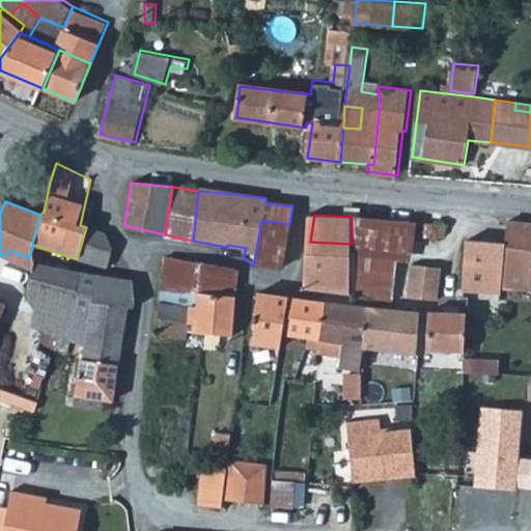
[(352,217),(352,244),(352,253),(370,256),(396,260),(392,302),(402,304),(407,263),(412,223),(352,217)]
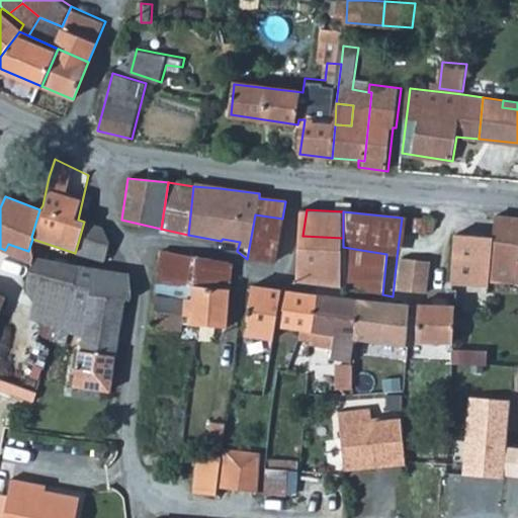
[(255,214),(247,259),(276,263),(282,219),(255,214)]
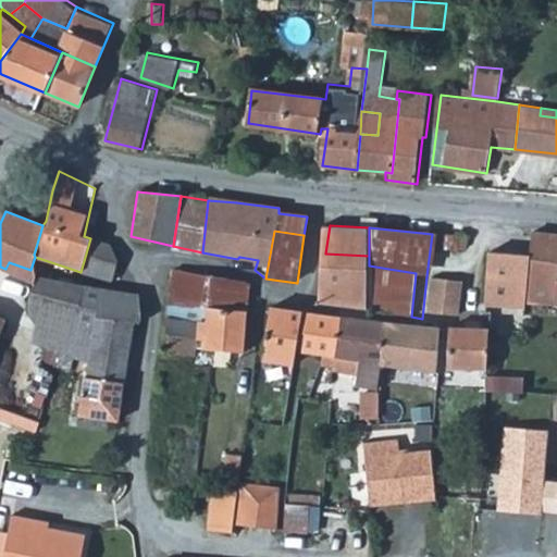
[(556,235),(530,232),(530,239),(528,256),(530,256),(525,305),(552,306),(553,305),(556,305),(556,235)]
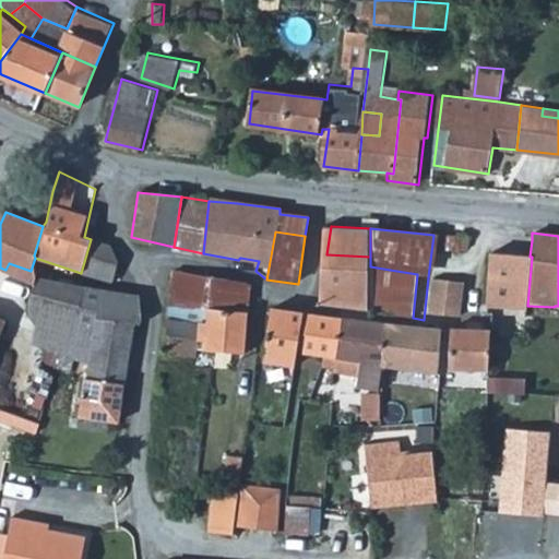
[(110,246),(91,239),(81,273),(111,283),(117,262),(110,246)]
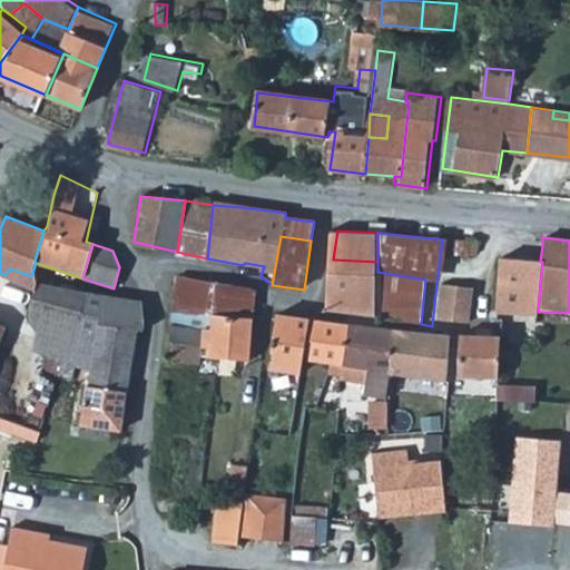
[(112,251),(119,267),(123,257),(118,252),(112,251)]
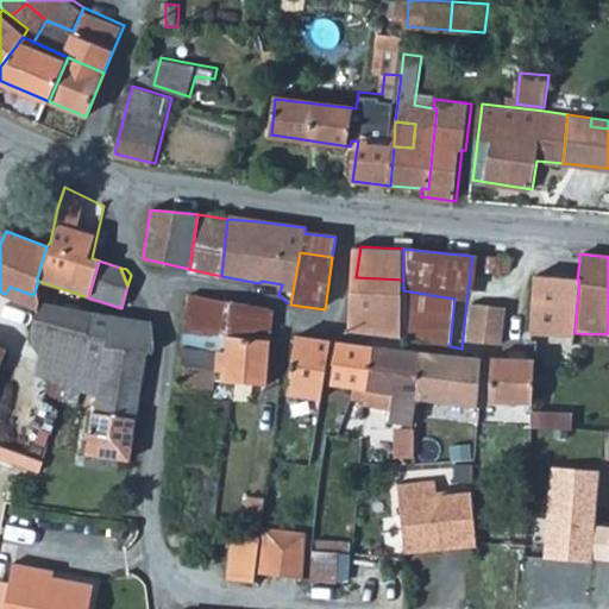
[(356,277),(349,328),(374,334),(403,341),(403,290),(403,280),(356,277)]
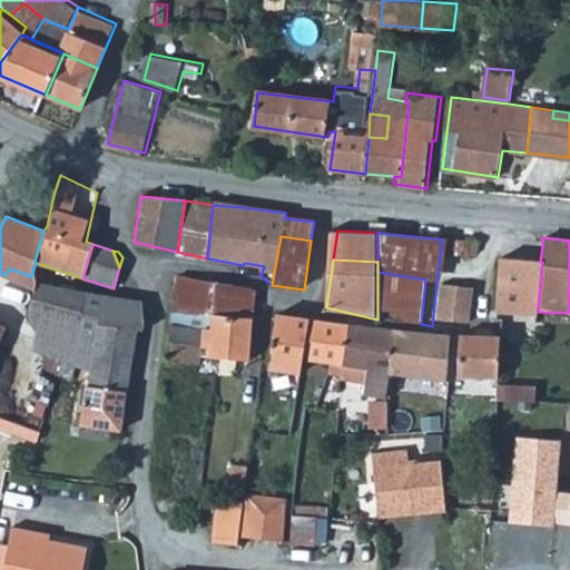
[(542,262),(540,262),(498,259),(495,313),(538,312),(542,262)]
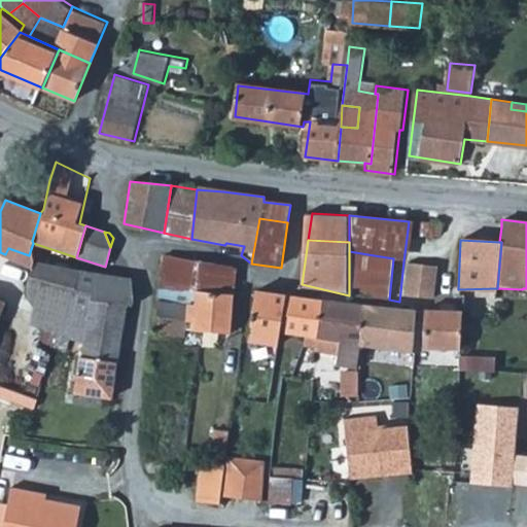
[(8,248),(5,254),(32,264),(34,261),(33,243),(29,255),(8,248)]
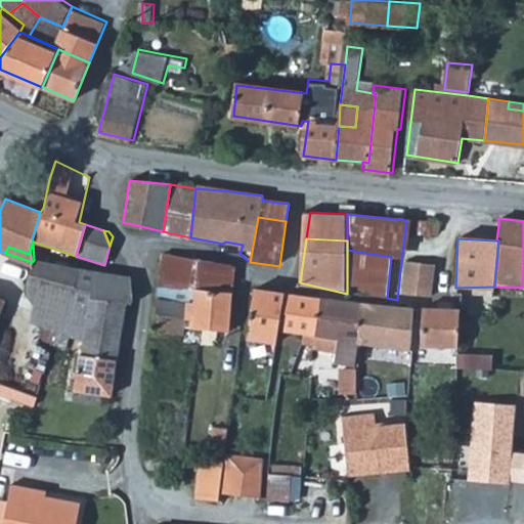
[(347,250),(347,294),(387,298),(391,257),(365,253),(347,250)]
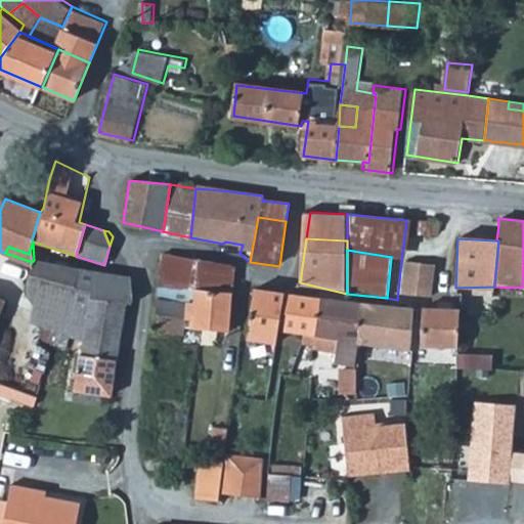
[(164,254),(156,287),(193,291),(195,260),(164,254)]
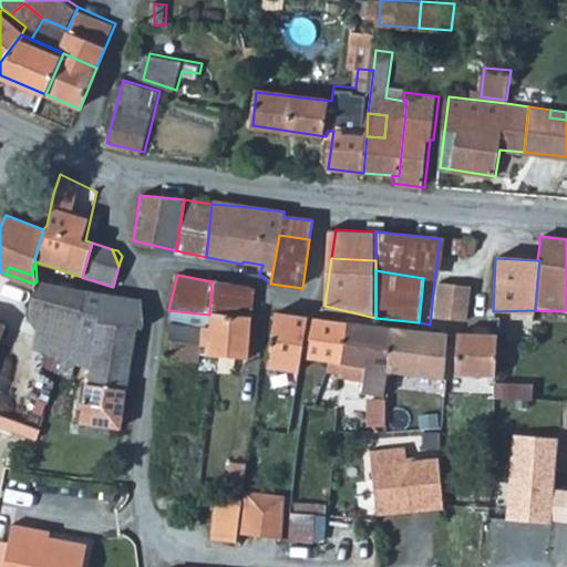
[(37,281),(34,284),(37,287),(29,316),(48,322),(31,350),(43,354),(59,359),(68,331),(75,331),(82,291),(37,281)]
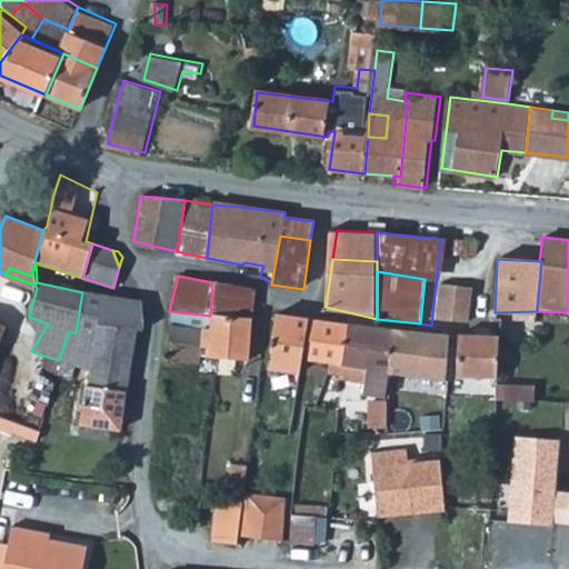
[(212,282),(210,316),(238,318),(240,303),(241,296),(229,293),(229,288),(212,282)]
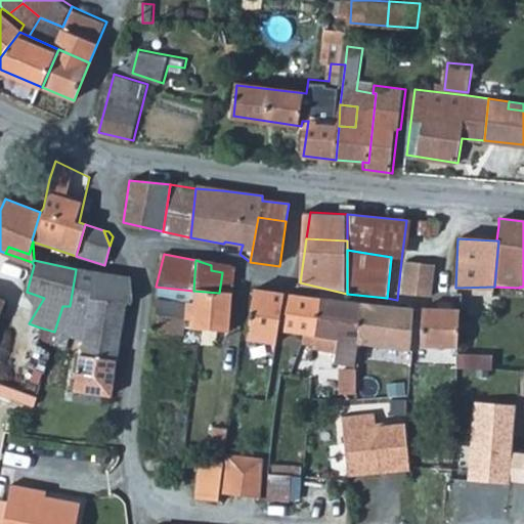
[(432,264),(404,261),(401,293),(428,297),(432,264)]
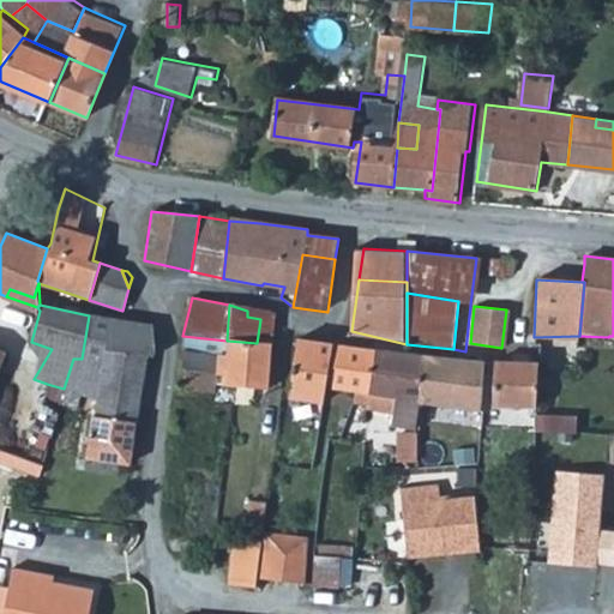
[(150,325),(89,315),(82,359),(103,363),(97,403),(95,419),(134,422),(144,356),(152,356),(150,325)]
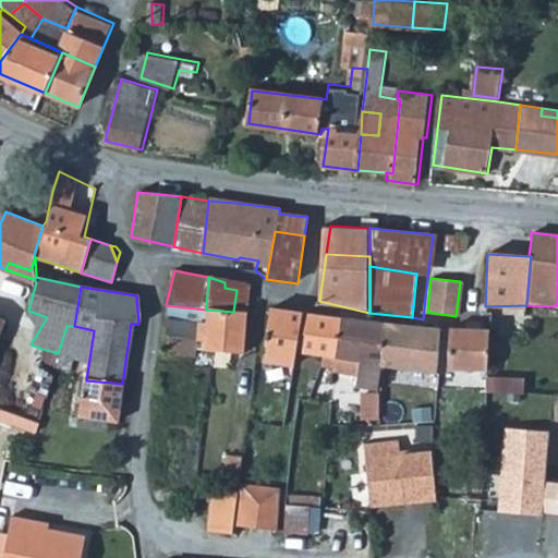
[(166,318),(161,352),(195,358),(197,349),(198,326),(205,326),(206,310),(166,305),(166,318)]
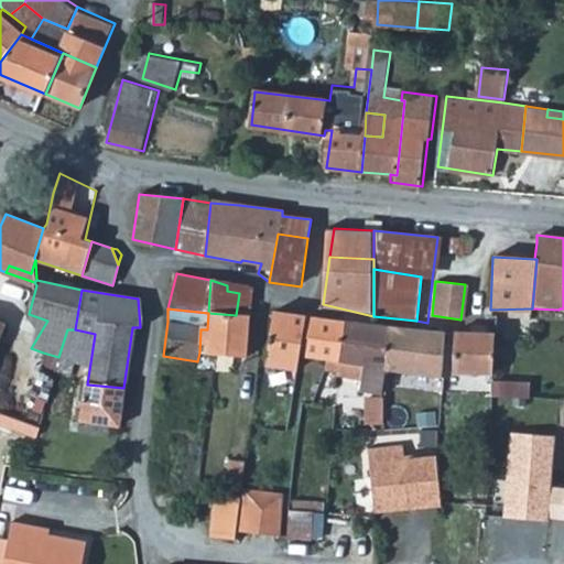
[(337,361),(343,322),(274,310),(270,310),(260,366),(294,371),(296,355),(337,361)]
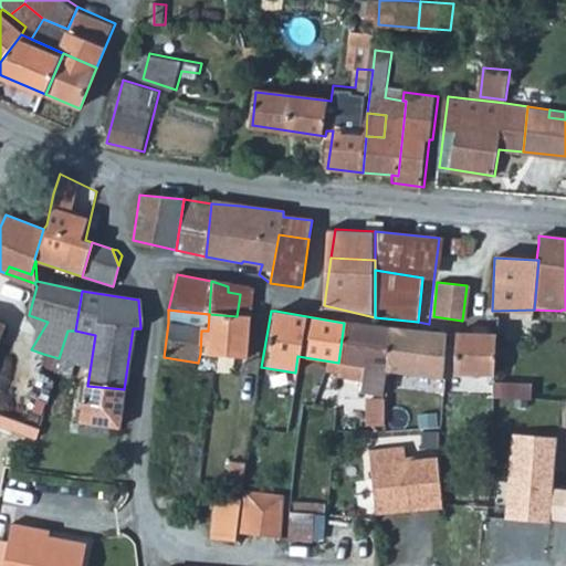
[(201,331),(200,354),(245,359),(251,317),(237,316),(209,314),(208,331),(201,331)]
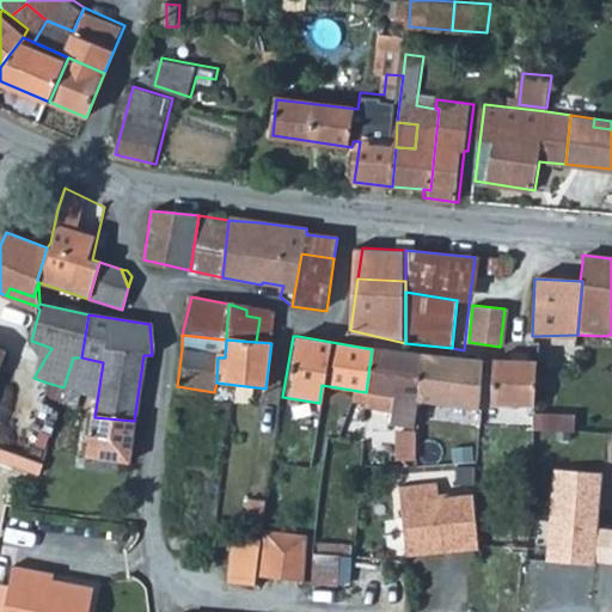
[(423,355),(372,349),(366,392),(366,393),(365,403),(363,409),(396,415),(395,427),(418,430),(421,402),(423,355)]
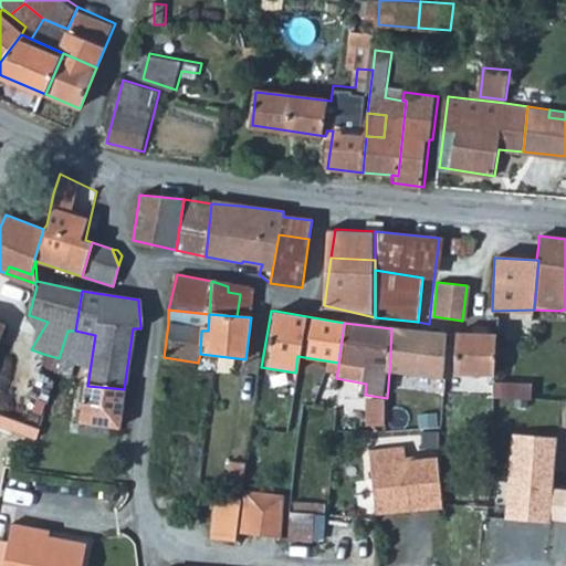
[(422,332),(391,328),(389,371),(440,379),(442,360),(419,357),(422,332)]
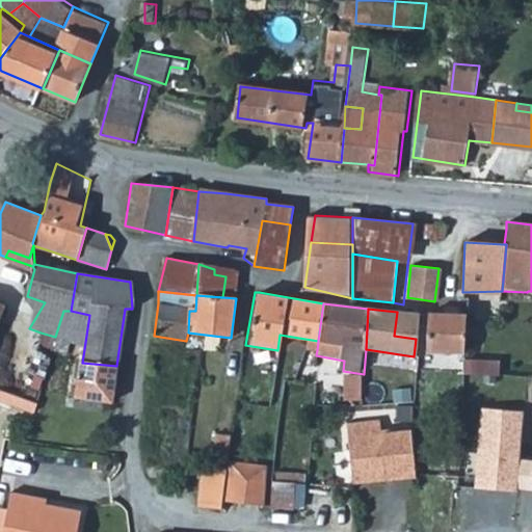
[(63,311),(55,337),(52,348),(53,349),(65,353),(69,342),(84,349),(89,315),(71,311),(63,311)]
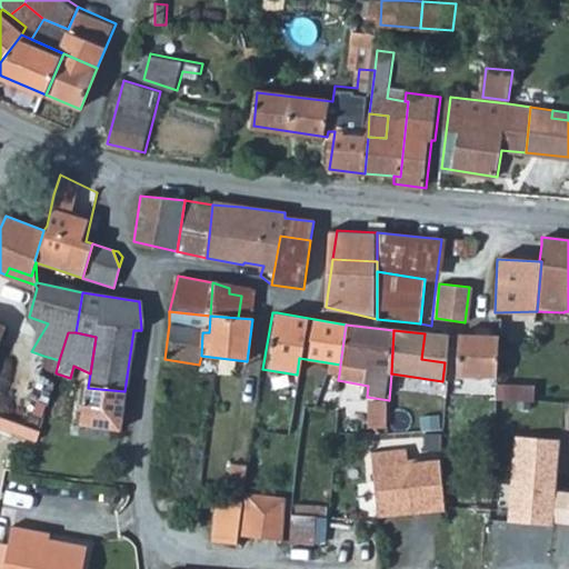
[(448,336),(425,333),(421,359),(445,362),(448,336)]
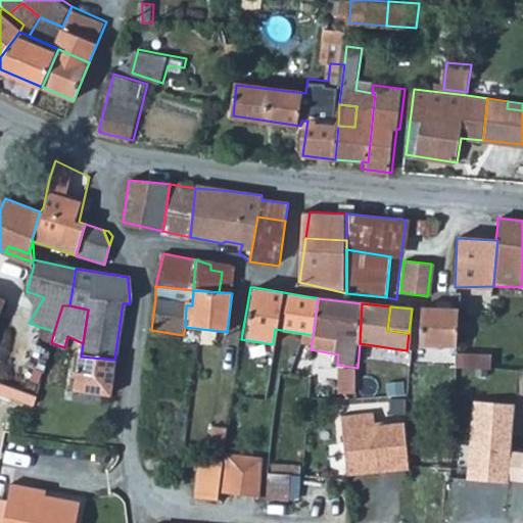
[(454,346),(455,311),(421,310),(419,345),(454,346)]
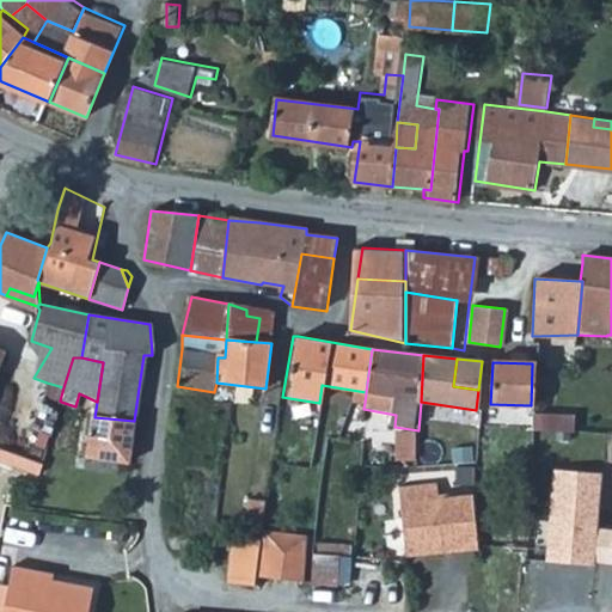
[(134,421),(95,417),(92,417),(87,457),(128,463),(134,421)]
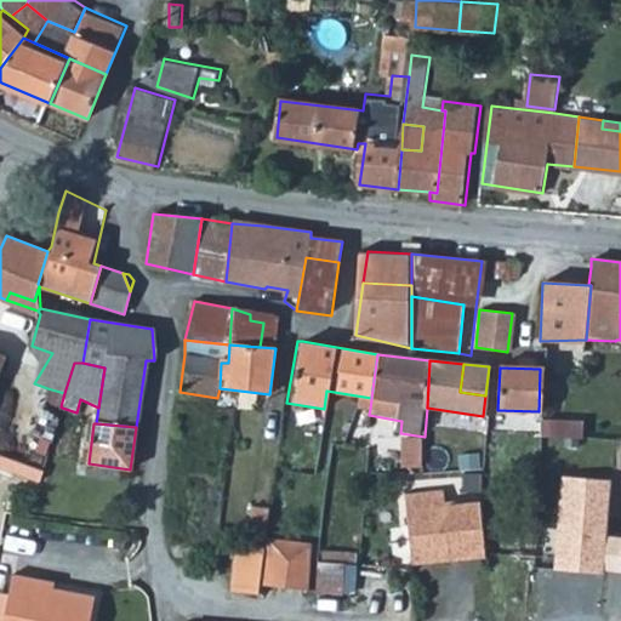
[(611,479),(562,474),(556,565),(604,570),(607,535),(611,479)]
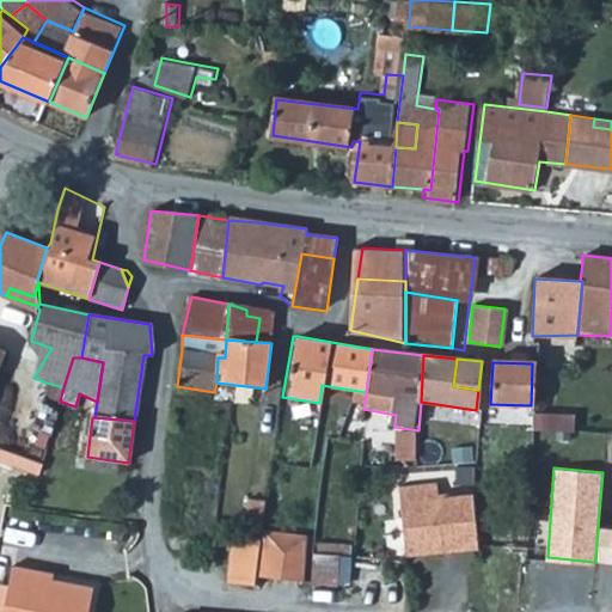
[(438,494),(438,484),(398,487),(405,555),(476,549),(473,506),(439,508),(438,494)]
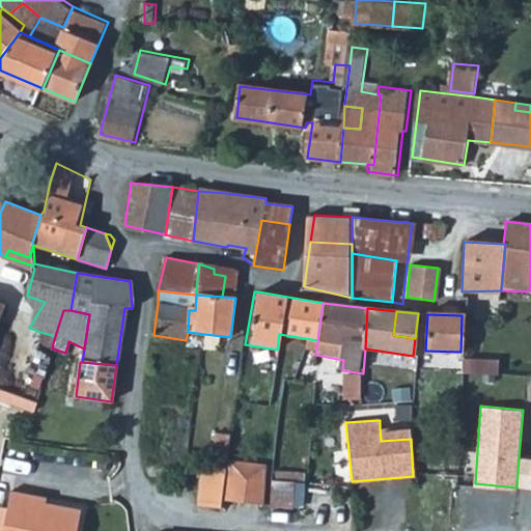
[(411,426),(380,428),(381,441),(411,439),(411,426)]
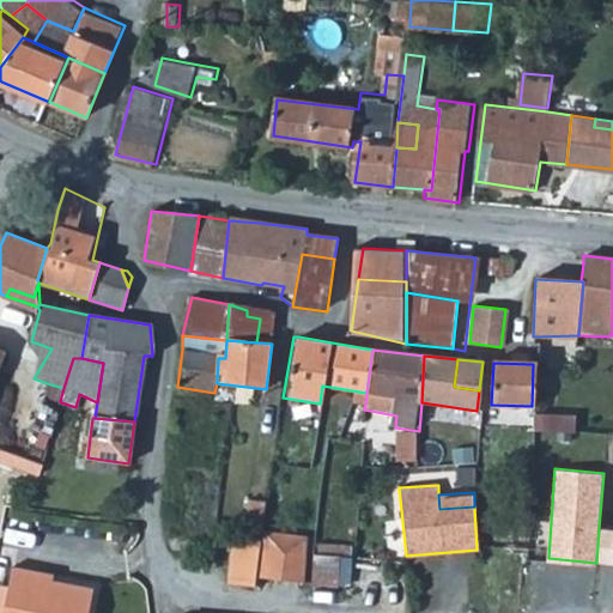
[(248,501),(242,545),(260,547),(262,532),(266,503),(248,501)]
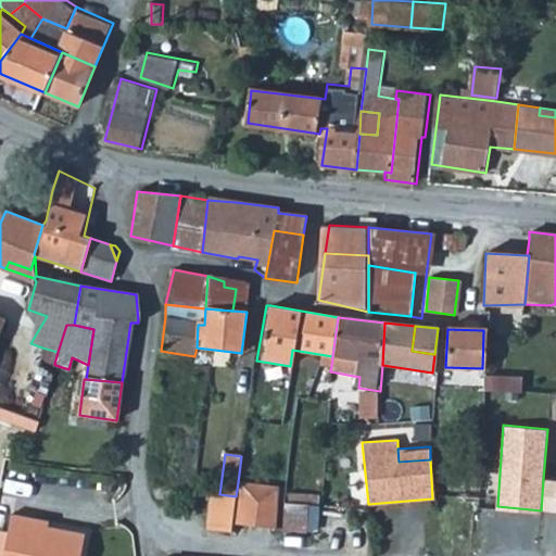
[(555,480),(543,479),(541,510),(555,512),(555,480)]
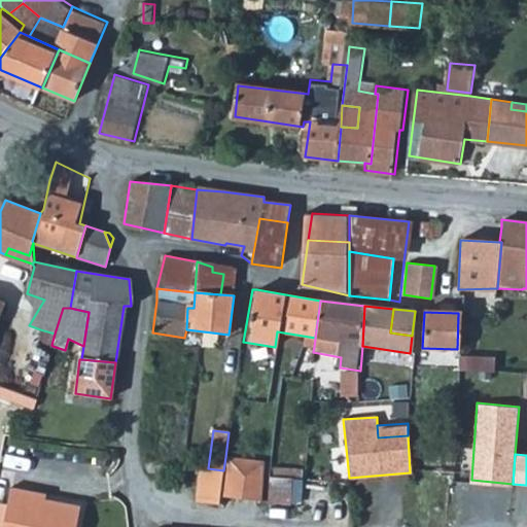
[(225,457),(223,470),(220,497),(260,503),(266,462),(225,457)]
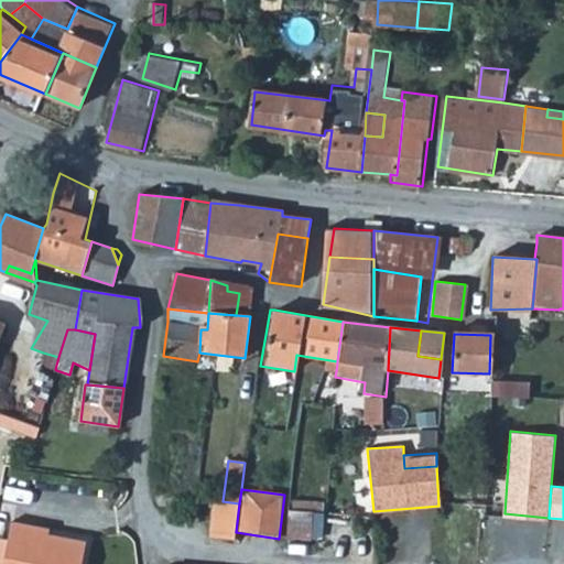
[(223,501),(214,501),(209,540),(235,542),(236,532),(239,503),(223,501)]
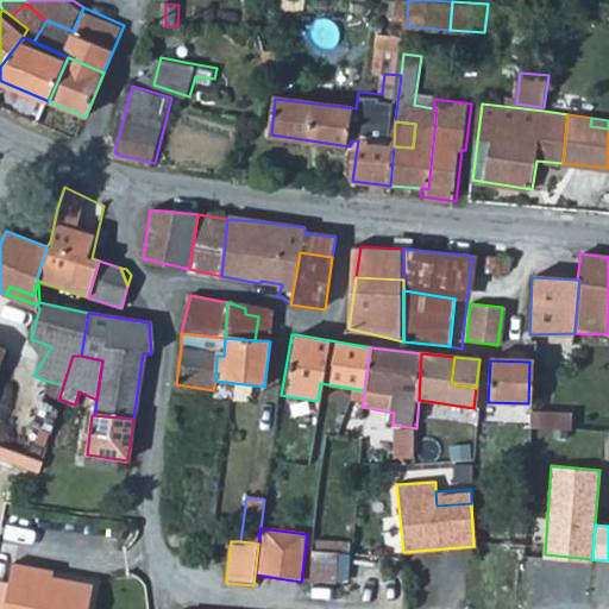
[(312,551),(307,582),(333,584),(336,567),(346,569),(347,554),(312,551)]
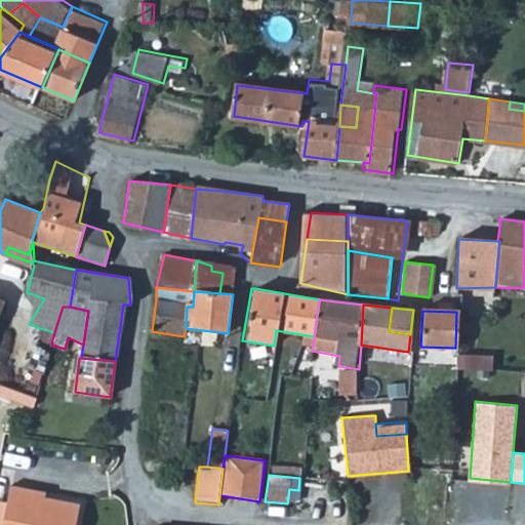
[(0,502),(0,524),(72,524),(76,508),(39,499),(32,498),(32,492),(8,487),(4,505),(0,502)]
